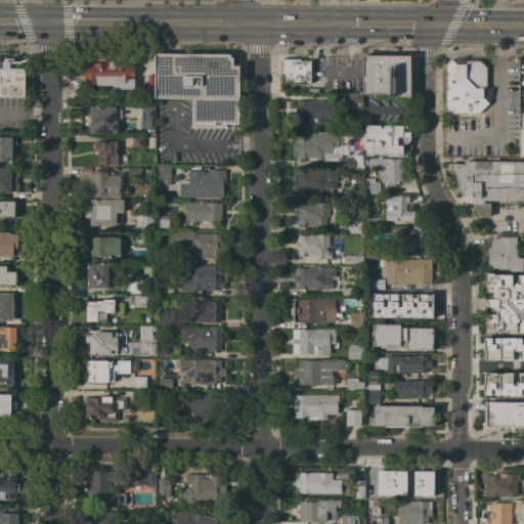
[(238,98),(237,98),(237,102),(238,102),(238,105),(237,105),(237,114),(238,114),(238,116),(237,116),(237,124),(223,124),(223,127),(213,127),(213,124),(191,124),(191,98),(172,98),(155,98),(155,54),(172,54),(230,55),(230,57),(232,57),(232,66),(238,66),(238,98)]
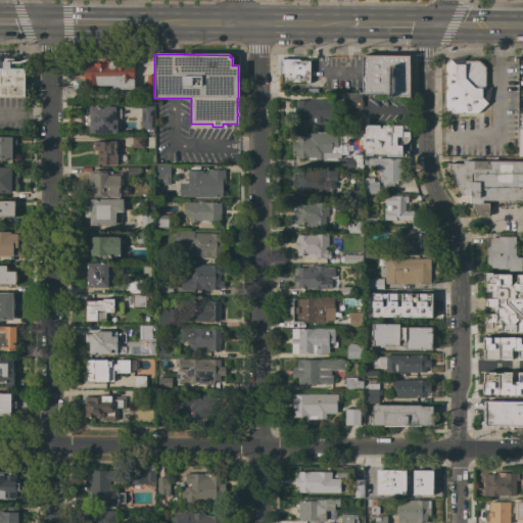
[(410,97),(388,97),(388,93),(363,93),(363,56),(410,56),(410,97)]
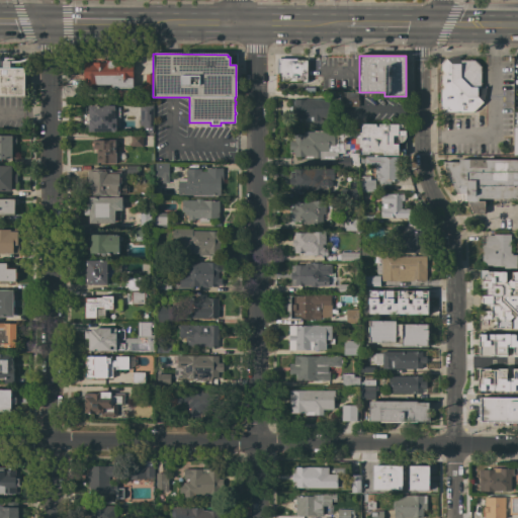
[(440,110),(440,88),(441,87),(440,86),(440,74),(441,73),(440,72),(440,65),(447,59),(459,56),(459,61),(473,60),(480,67),(480,88),(485,88),(483,100),(483,102),(472,112),(454,113),(446,116),(446,112),(443,112),(440,110)]
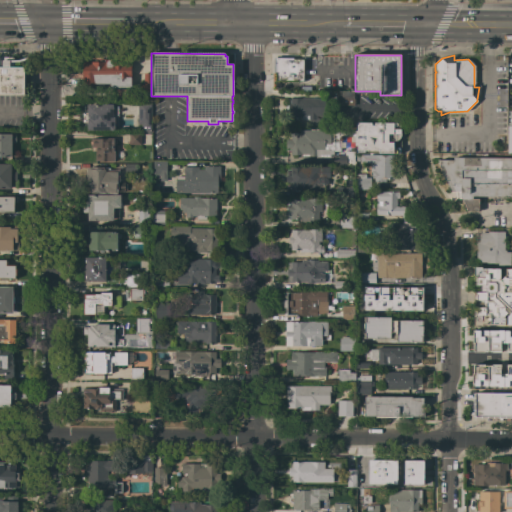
[(0,94),(0,57),(13,57),(13,67),(24,68),(24,94),(0,94)]
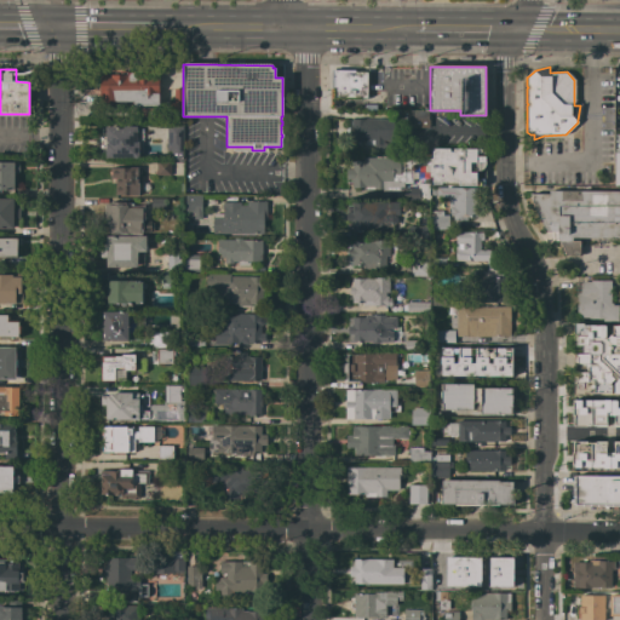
[(367,72),(367,97),(333,97),(333,89),(332,89),(332,70),(355,70),(355,72),(367,72)]
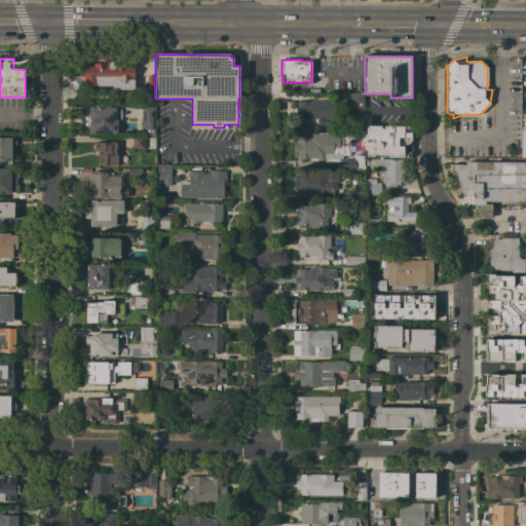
[(97,89),(84,89),(84,75),(81,75),(81,63),(101,63),(101,61),(108,61),(108,62),(109,62),(111,61),(113,61),(114,63),(115,64),(134,64),(135,89),(113,89),(113,85),(97,86),(97,89)]
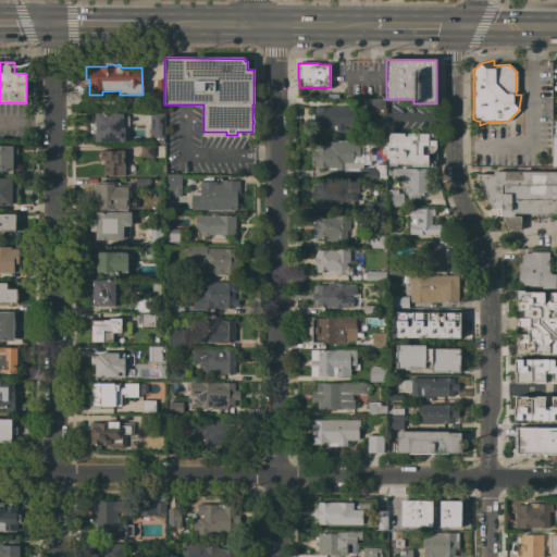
[(387,106),(387,111),(385,111),(385,114),(370,114),(371,100),(385,100),(385,106),(387,106)]
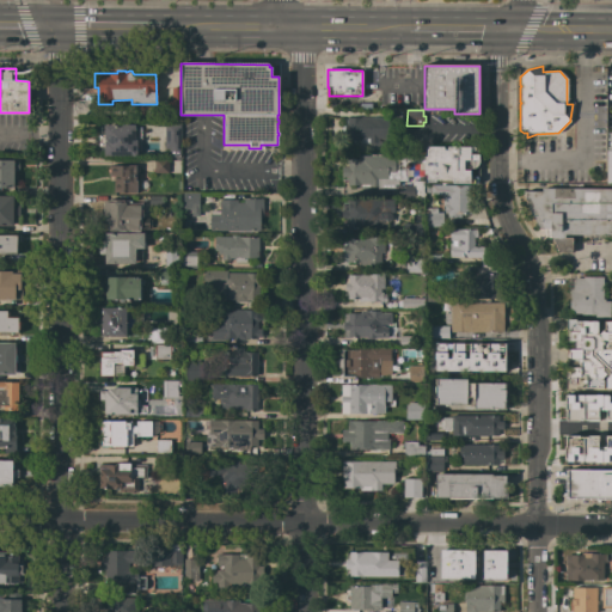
[(389,117),(389,142),(383,142),(383,139),(381,139),(381,150),(368,150),(368,139),(344,139),(344,124),(347,124),(347,117),(389,117)]
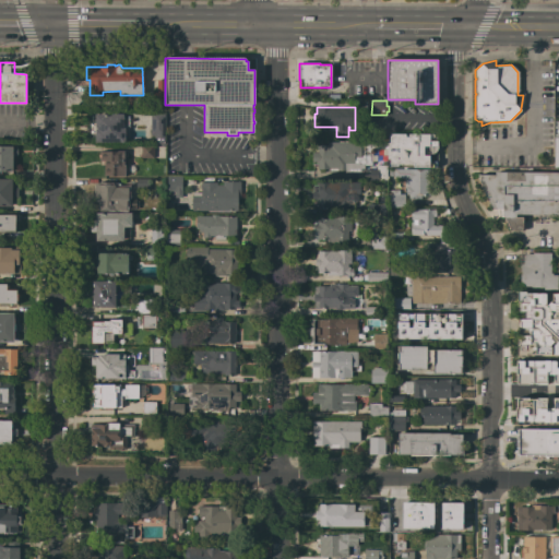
[(150,111),(164,111),(164,142),(154,142),(154,135),(150,135),(150,111)]
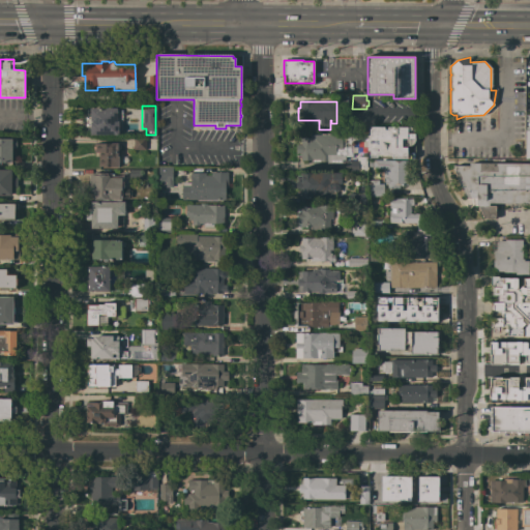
[(90,126),(85,126),(85,117),(89,117),(89,109),(116,109),(116,121),(118,121),(118,135),(89,135),(90,126)]
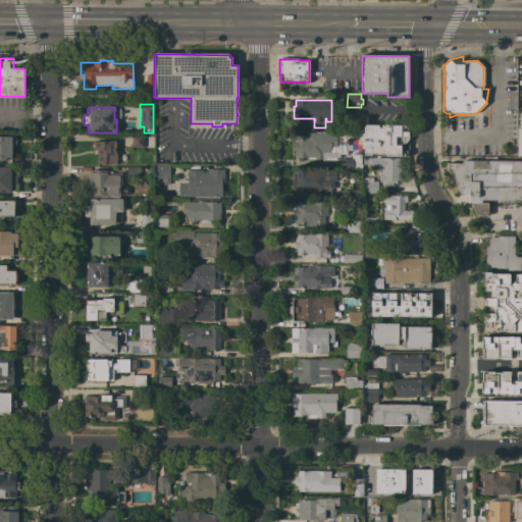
[(361,134),(364,134),(363,125),(378,125),(378,127),(381,127),(380,125),(407,125),(407,132),(408,132),(408,137),(408,140),(407,142),(401,145),(401,151),(407,151),(407,156),(385,156),(385,153),(371,153),(371,156),(363,155),(363,149),(361,149),(361,139),(361,134)]
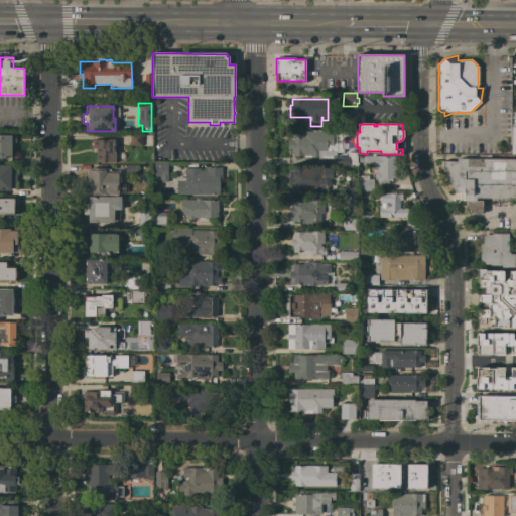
[(345,137),(345,138),(343,138),(343,153),(336,153),(336,156),(333,155),(333,159),(301,158),(302,156),(287,156),(287,149),(287,140),(292,140),(292,134),(302,134),(302,132),(304,131),(311,131),(311,130),(313,130),(320,130),(321,130),(321,131),(333,131),(333,132),(357,132),(357,137),(345,137)]
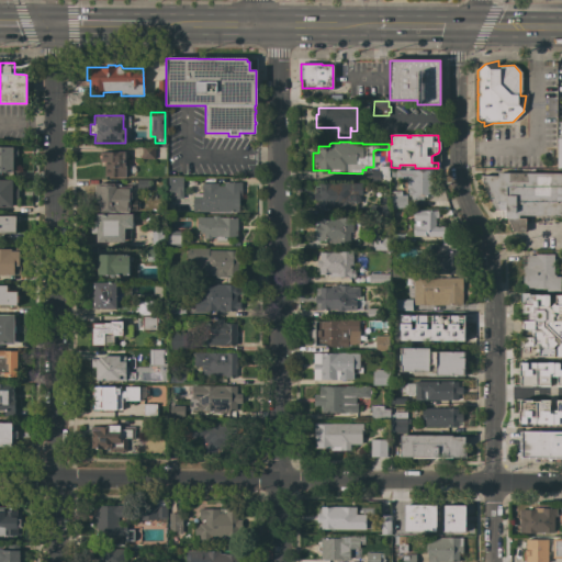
[(17,145),(17,157),(12,157),(12,172),(0,172),(0,147),(2,147),(2,145),(17,145)]
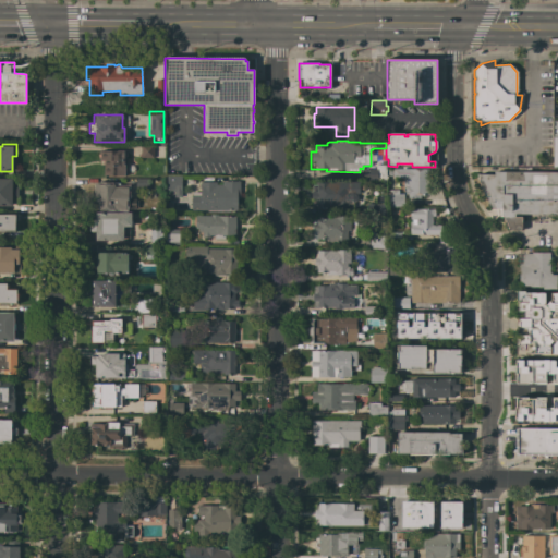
[(141,145),(154,145),(153,158),(140,157),(141,145)]
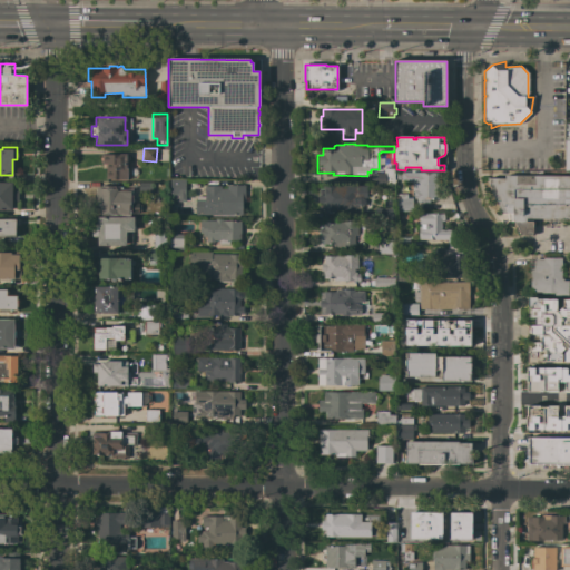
[(107,179),(107,164),(100,164),(100,161),(99,159),(100,157),(100,154),(126,154),(126,163),(127,163),(127,172),(128,172),(128,178),(127,178),(127,179),(107,179)]
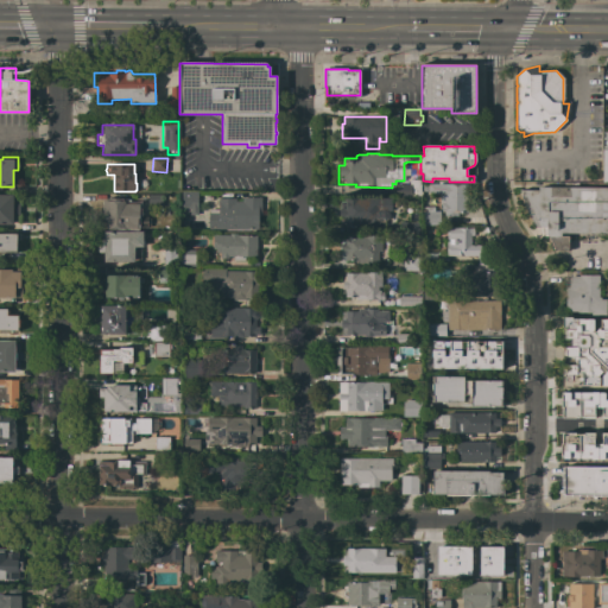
[(397,197),(397,184),(409,184),(409,179),(420,179),(420,191),(420,198),(411,198),(411,197),(397,197)]
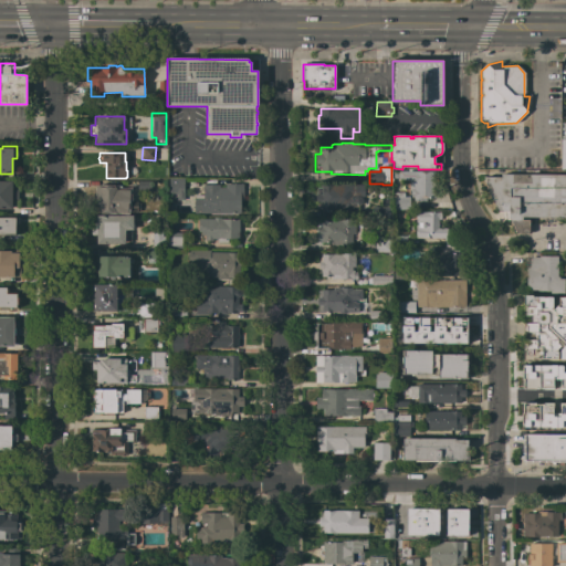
[(435,171),(435,181),(436,181),(436,188),(435,188),(435,198),(426,198),(426,201),(413,201),(413,197),(410,197),(410,190),(409,190),(409,180),(398,180),(398,179),(392,177),(392,170),(398,171),(435,171)]
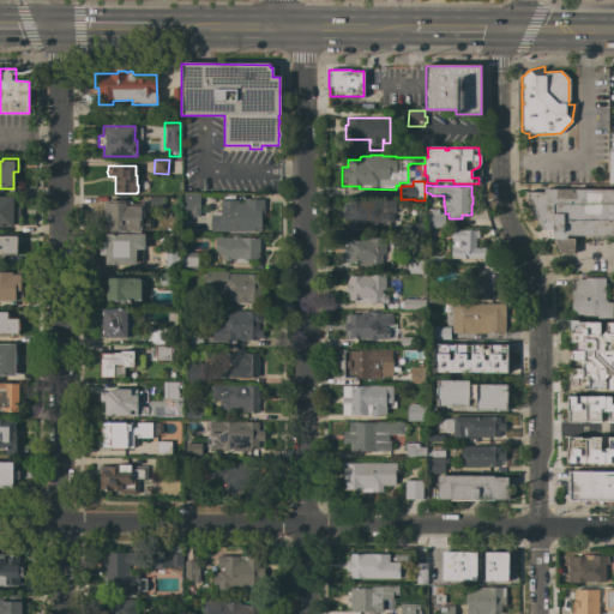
[(573,253),(560,253),(557,246),(553,239),(549,239),(549,229),(541,229),(539,226),(535,221),(531,212),(529,205),(527,199),(525,192),(542,192),(542,188),(613,188),(613,235),(566,235),(565,238),(573,239),(573,253)]
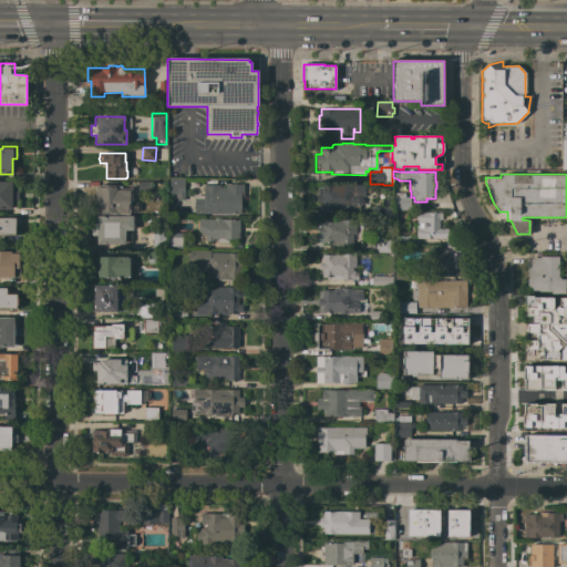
[(168,194),(169,178),(184,178),(184,195),(168,194)]
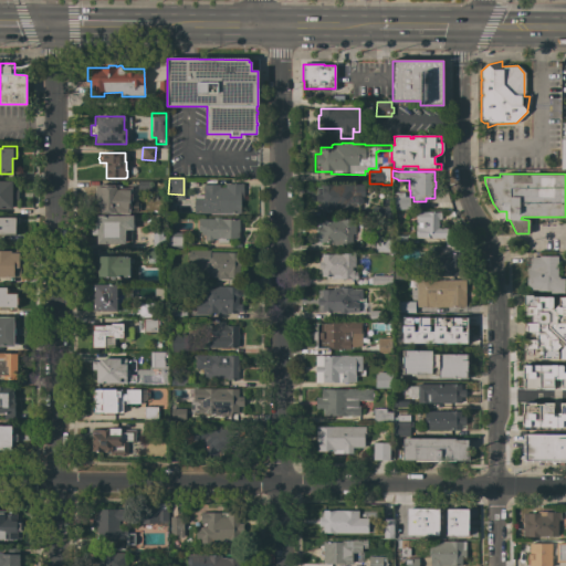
[(0,209),(0,180),(11,181),(11,190),(18,190),(18,200),(11,200),(11,209),(0,209)]
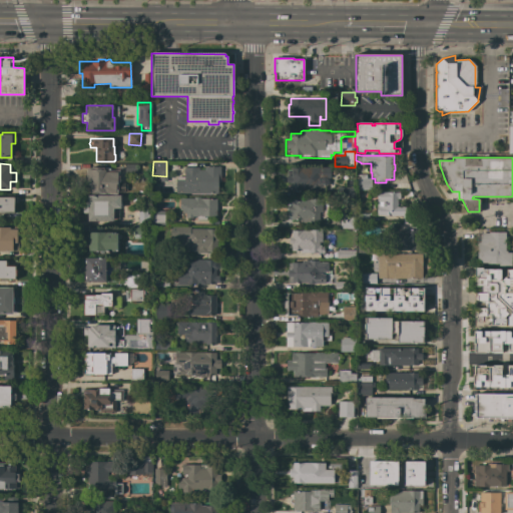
[(136,174),(131,174),(131,172),(124,172),(124,164),(136,164),(136,174)]
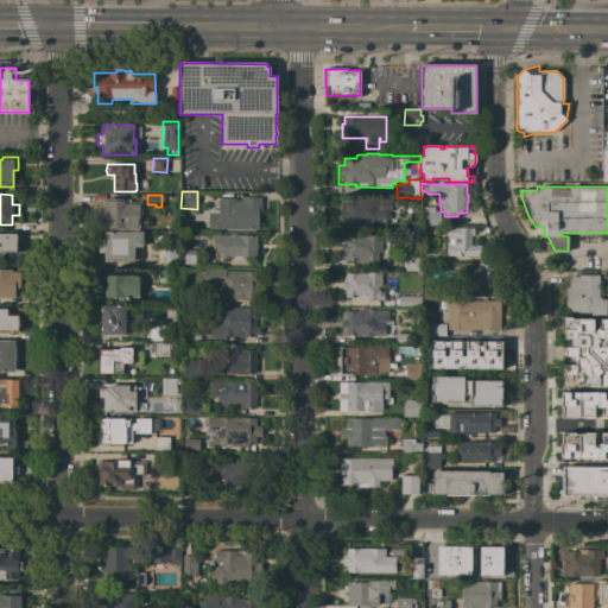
[(215,229),(215,213),(217,213),(217,198),(235,198),(235,201),(241,201),(241,197),(261,197),(260,215),(258,215),(258,229),(215,229)]
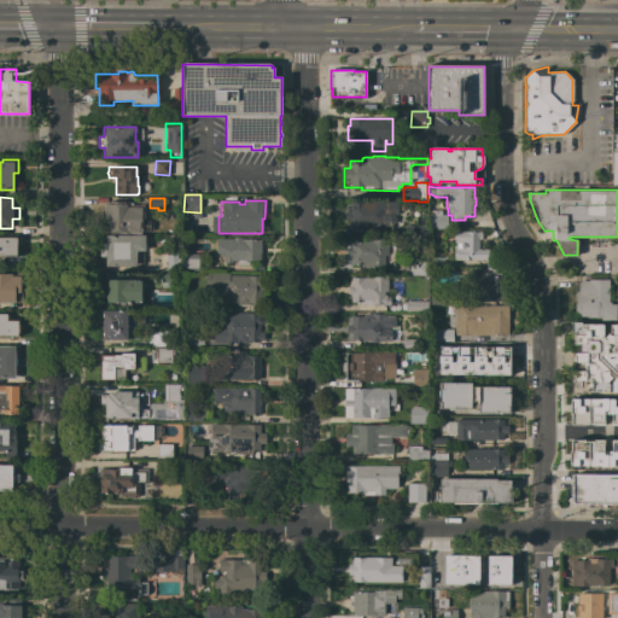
[(397,202),(397,215),(394,215),(396,219),(394,223),(390,225),(391,231),(372,232),(372,227),(363,228),(363,231),(361,231),(350,231),(350,221),(344,221),(345,211),(350,211),(350,202),(397,202)]
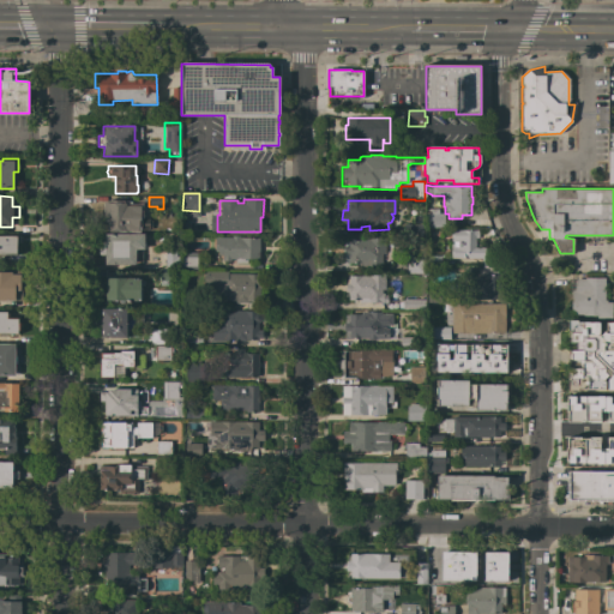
[(104,218),(104,203),(126,203),(126,205),(138,205),(138,230),(132,230),(132,232),(126,232),(126,230),(108,230),(108,218),(104,218)]
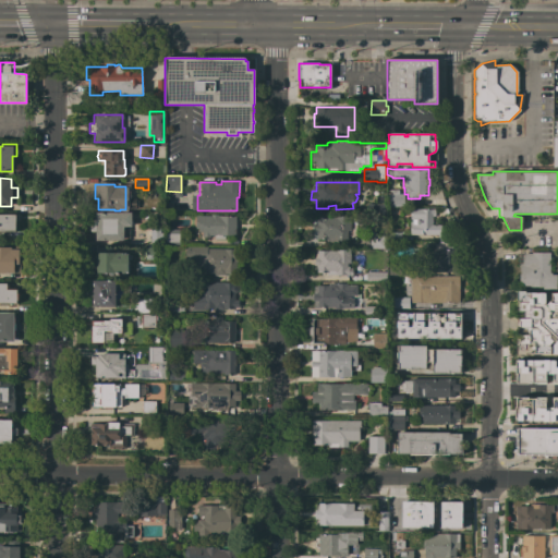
[(403,206),(399,206),(387,207),(387,190),(398,190),(398,194),(403,194),(403,206)]
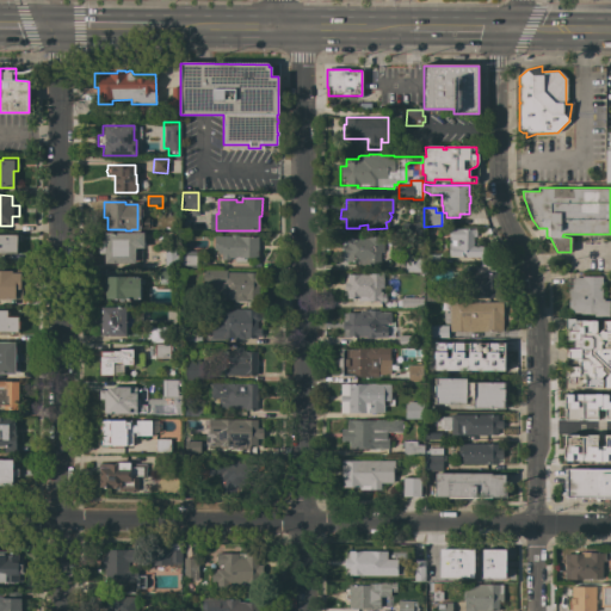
[(417,223),(417,234),(401,234),(401,223),(417,223)]
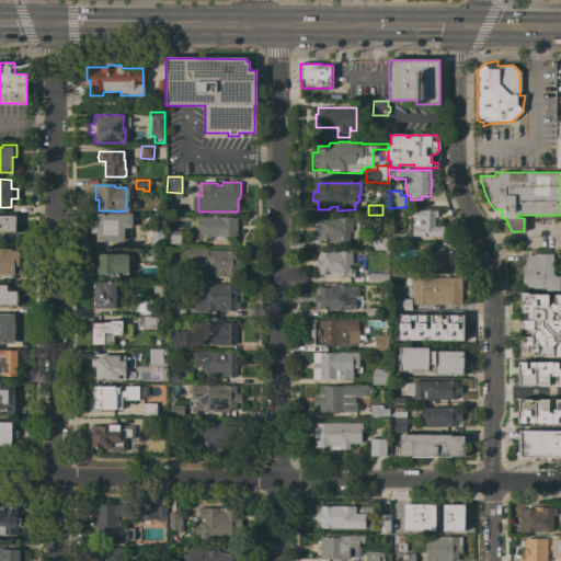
[(442,243),(442,236),(411,236),(412,210),(436,210),(436,217),(434,217),(434,226),(444,226),(443,235),(455,235),(454,243),(442,243)]
